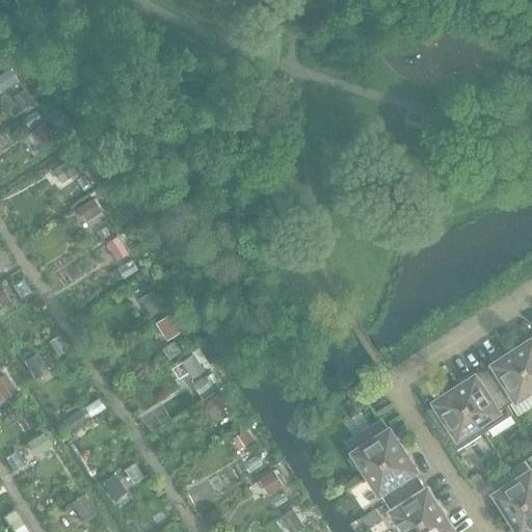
[(8,70),(0,75),(0,90),(16,80),(8,70)]
